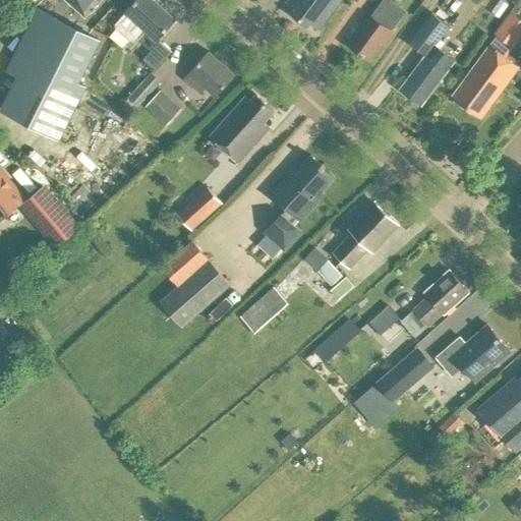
[(66,0),(85,17),(101,0),(66,0)]
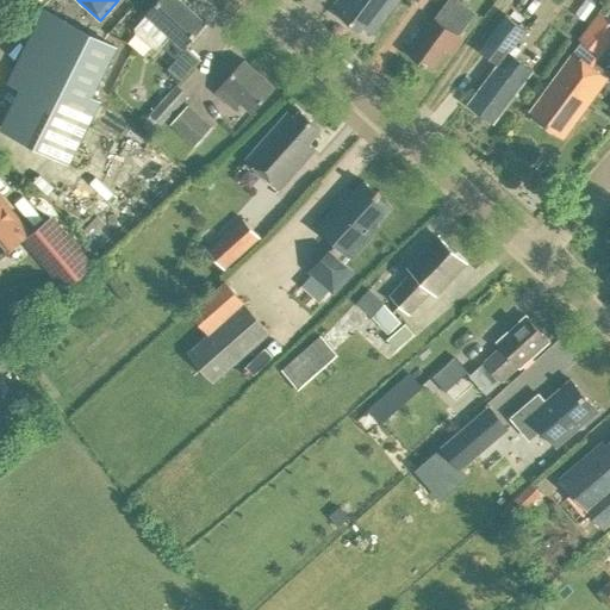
[(185,45),(205,23),(179,0),(160,0),(148,13),(136,29),(136,33),(153,49),(156,49),(160,44),(176,60),(187,48),(185,45)]
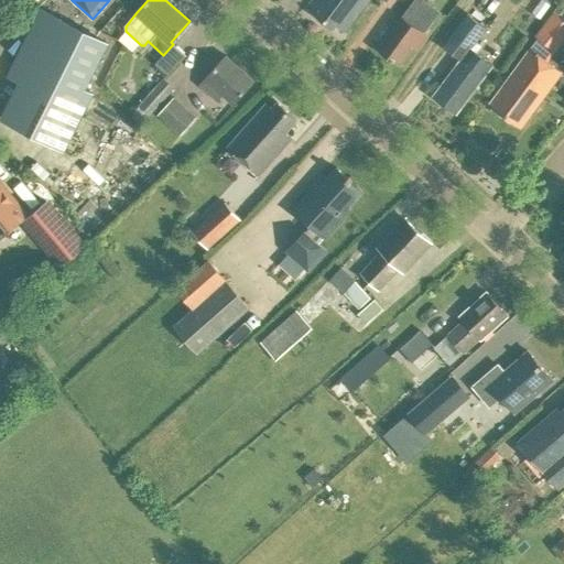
[(313,0),(312,3),(321,11),(317,17),(333,29),(336,25),(345,32),(370,0),(313,0)]
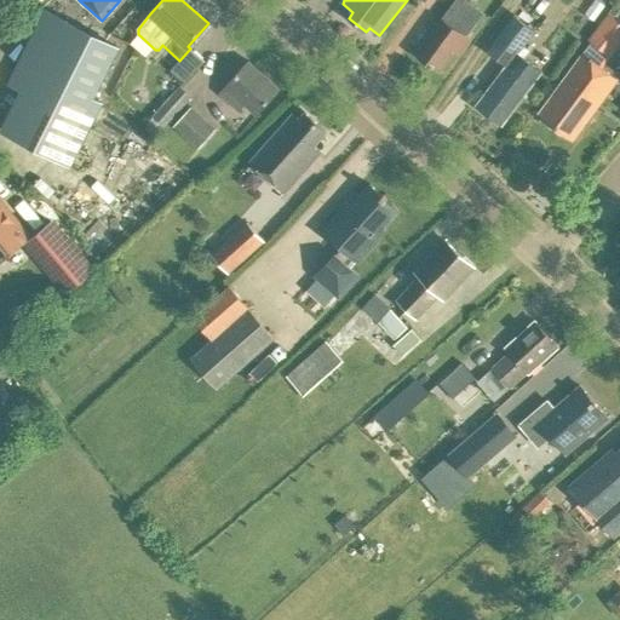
[(441,0),(443,1),(443,0),(455,0),(415,55),(438,72),(453,52),(458,56),(470,40),(466,36),(484,13),(469,3),(470,0),(441,0)]
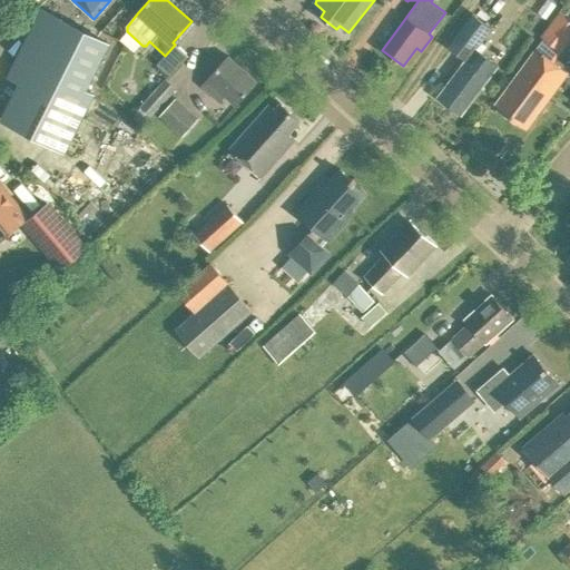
[(111,42),(41,8),(6,78),(19,85),(0,121),(66,154),(96,95),(87,91),(111,42)]
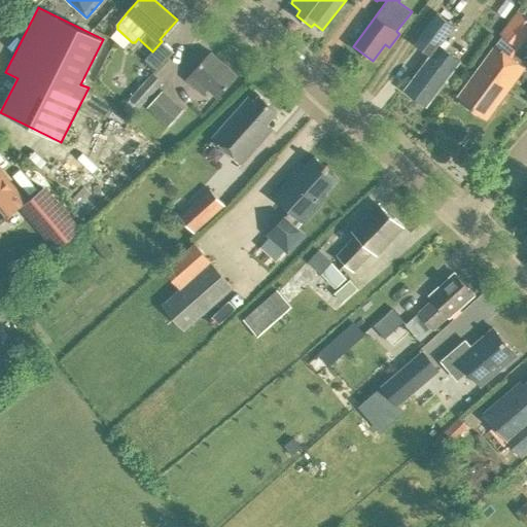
[(503,37),(457,98),(481,115),(483,111),(490,116),(525,69),(511,58),(518,47),(519,48),(526,37),(526,21),(517,13),(500,35),(503,37)]
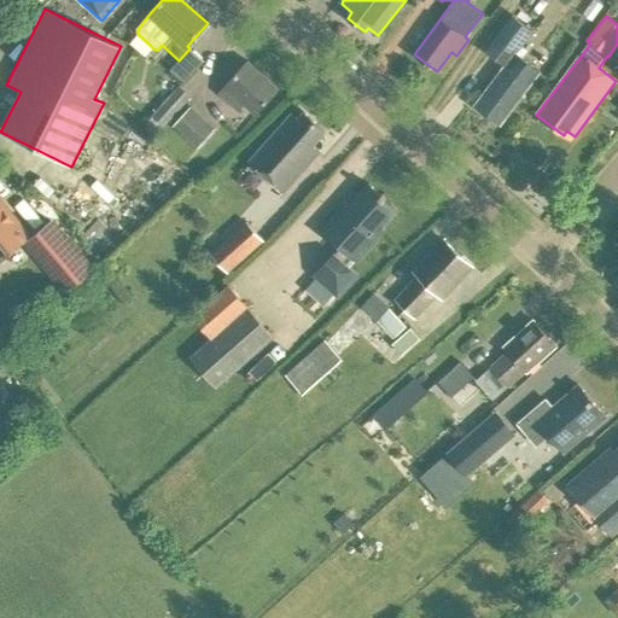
[(532,31),(512,17),(487,52),(506,66),(474,106),(500,126),(540,71),(523,58),(528,51),(522,46),(532,31)]
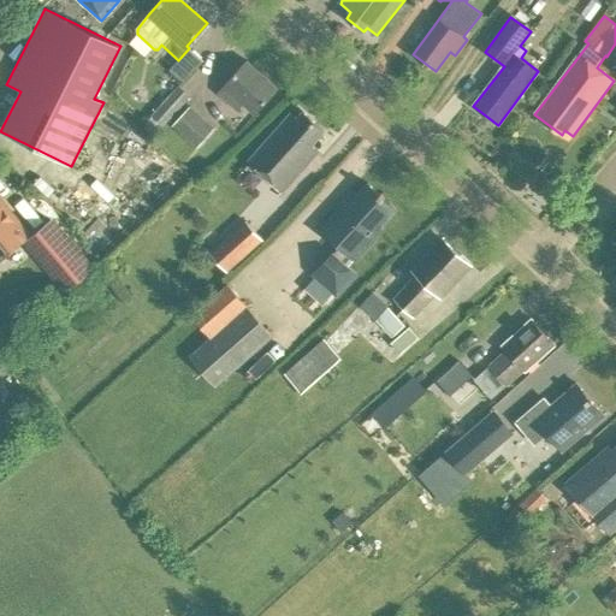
[(185,83),(207,61),(195,48),(173,71),(185,83)]
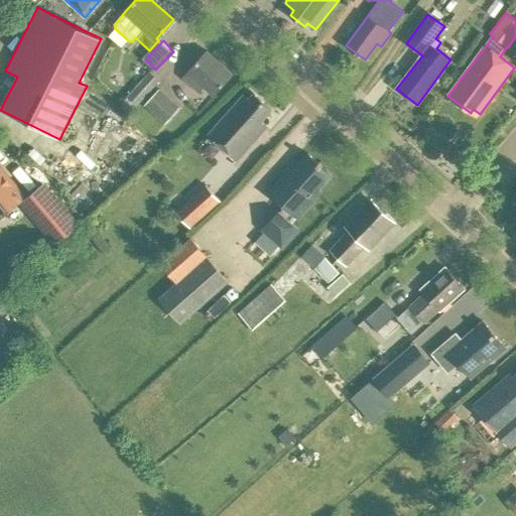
[(207,51),(182,79),(199,93),(204,87),(214,96),(233,75),(207,51)]
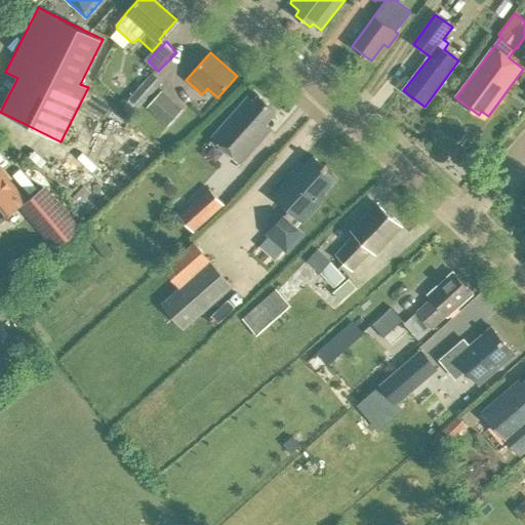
[(401,88),(419,67),(408,56),(390,78),(401,88)]
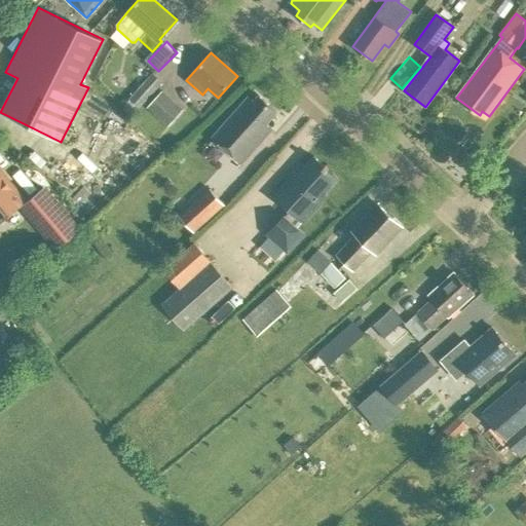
[(152,73),(129,99),(140,108),(162,82),(152,73)]
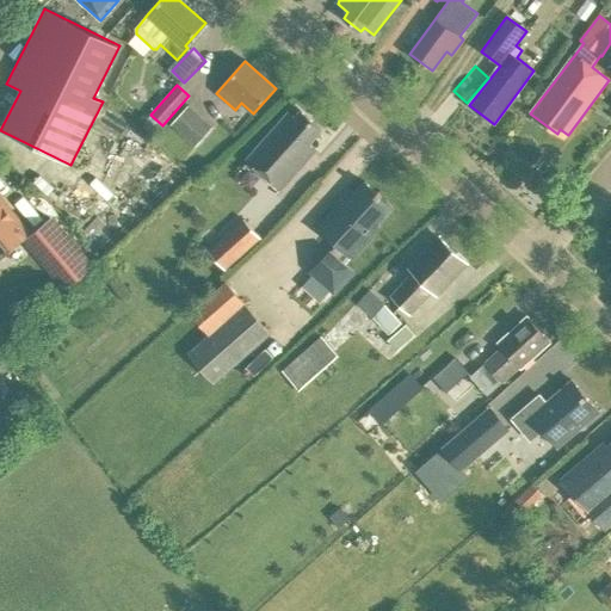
[(214,127),(189,105),(171,125),(195,147),(214,127)]
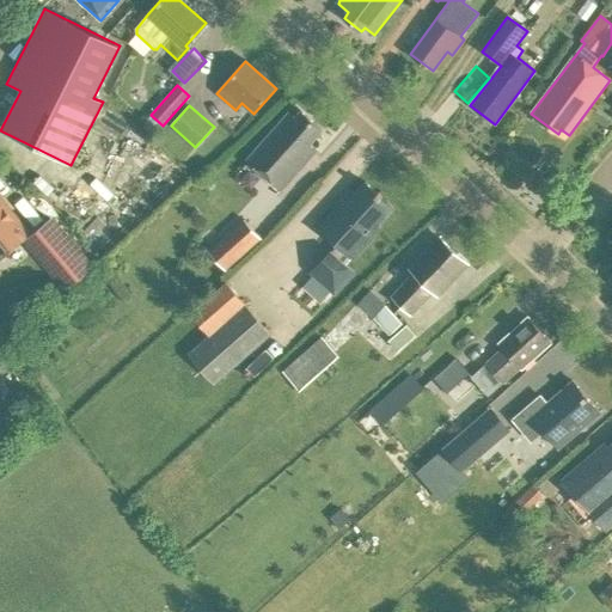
[(288,114),(248,160),(281,190),(317,151),(310,145),(323,130),(301,111),(294,118),(288,114)]
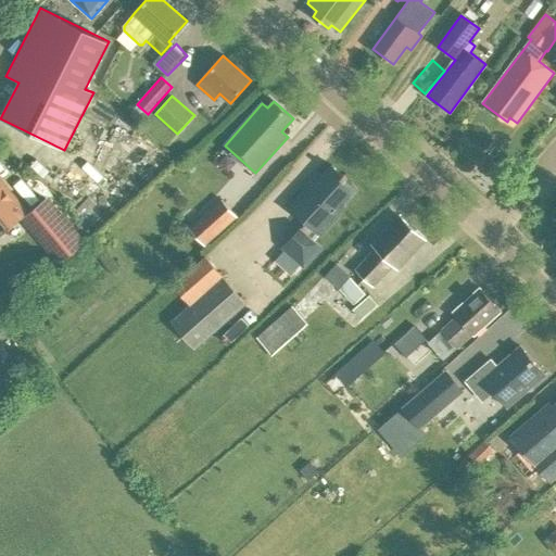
[(301,229),(283,249),(304,267),(321,248),(315,241),(320,236),(321,236),(346,207),(343,205),(357,189),(332,166),(312,188),(308,185),(289,206),(307,223),(301,229)]
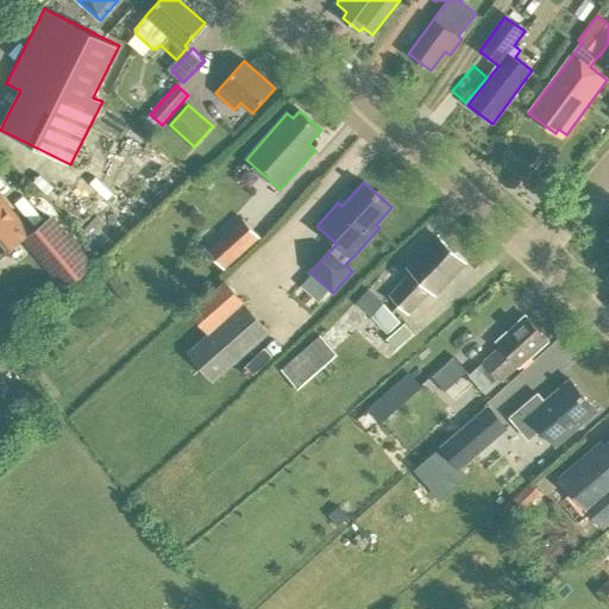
[(0,202),(0,253),(25,232),(0,202)]
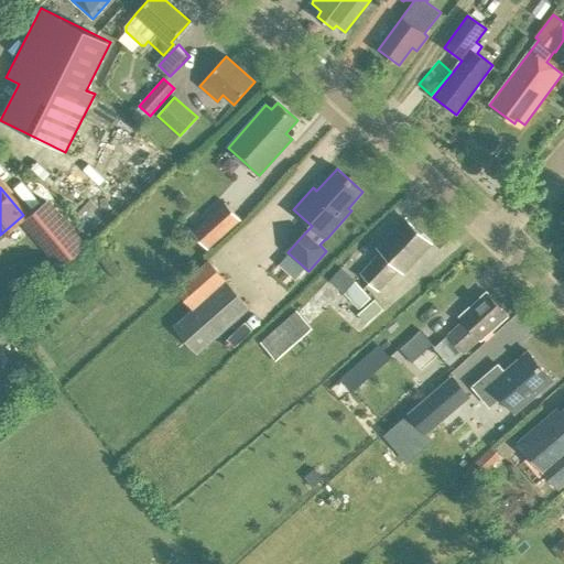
[(88,246),(50,199),(21,223),(58,269),(88,246)]
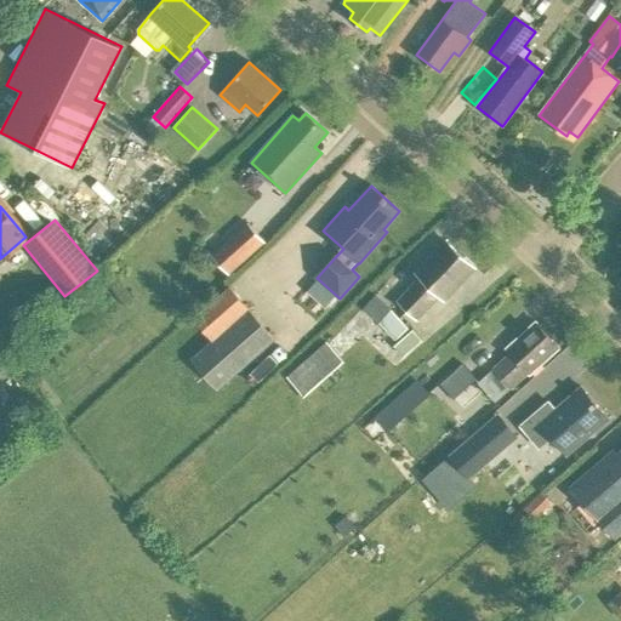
[(249,223),(212,255),(229,274),(266,243),(249,223)]
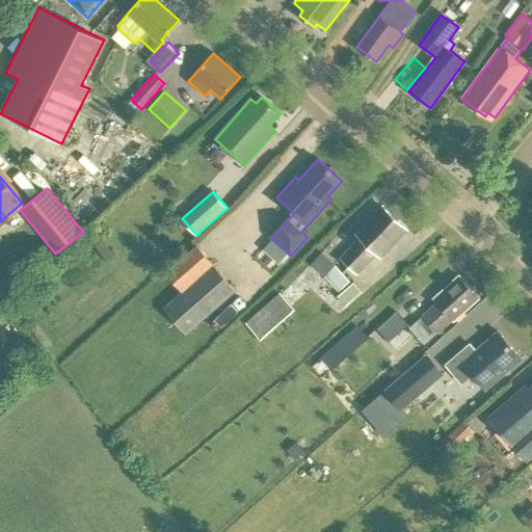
[(355,234),(360,238),(340,259),(356,274),(376,254),(380,258),(406,230),(382,207),(355,234)]
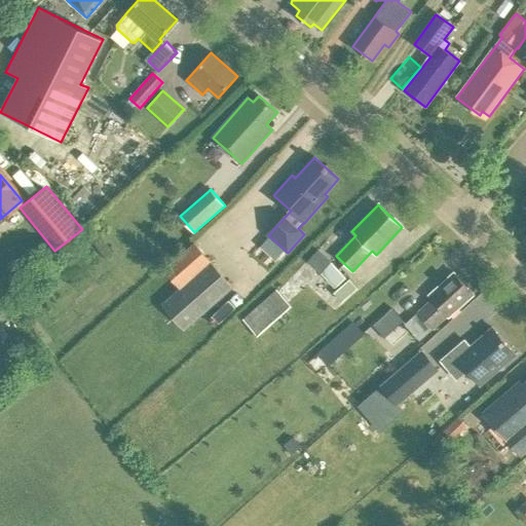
[(195,241),(145,286),(158,302),(177,286),(179,289),(161,304),(161,305),(162,304),(186,331),(235,288),(195,241)]
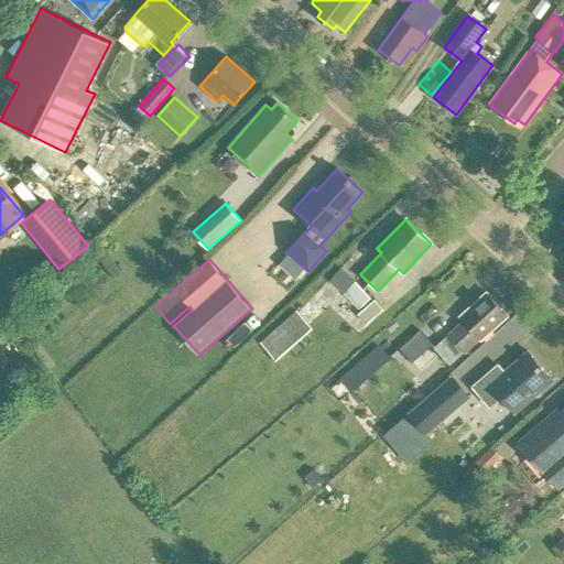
[(371,299),(355,280),(343,291),(359,310),(371,299)]
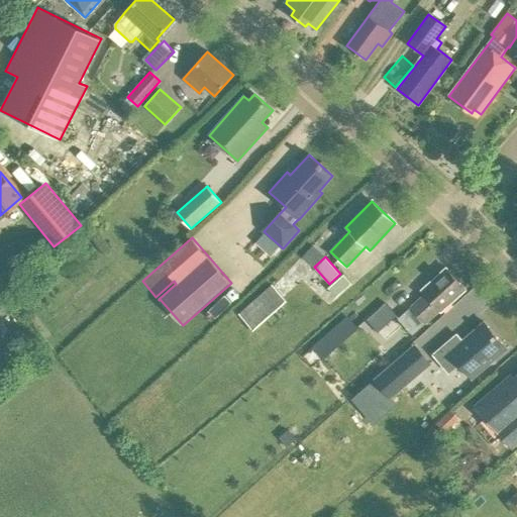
[(425,294),(410,308),(425,324),(440,310),(441,312),(466,290),(446,269),(422,291),(425,294)]
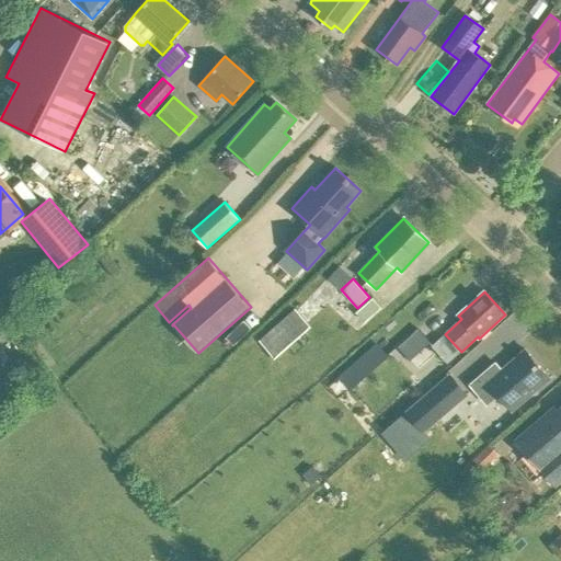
[(371,299),(356,315),(365,323),(380,309),(371,299)]
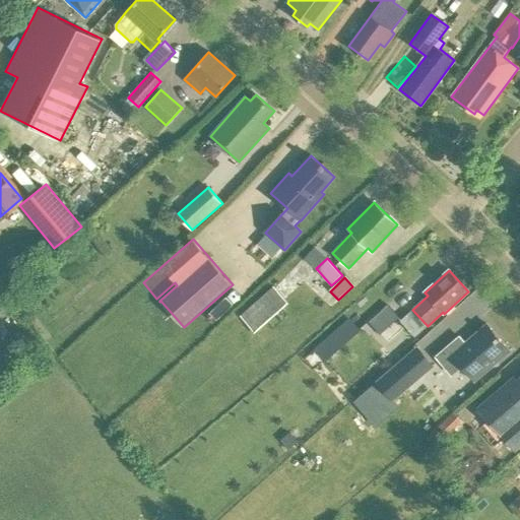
[(241,316),(256,333),(289,304),(274,286),(241,316)]
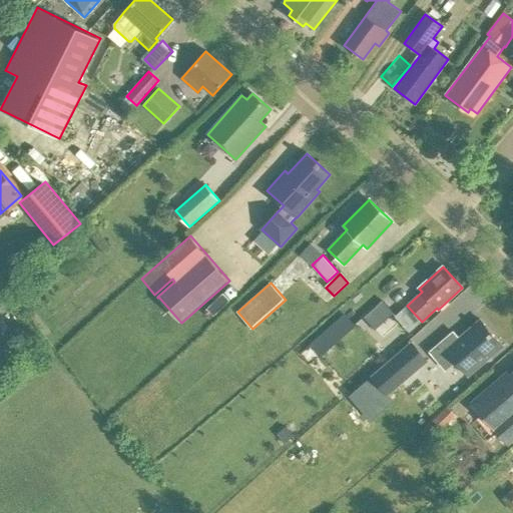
[(364,318),(382,339),(401,322),(382,302),(364,318)]
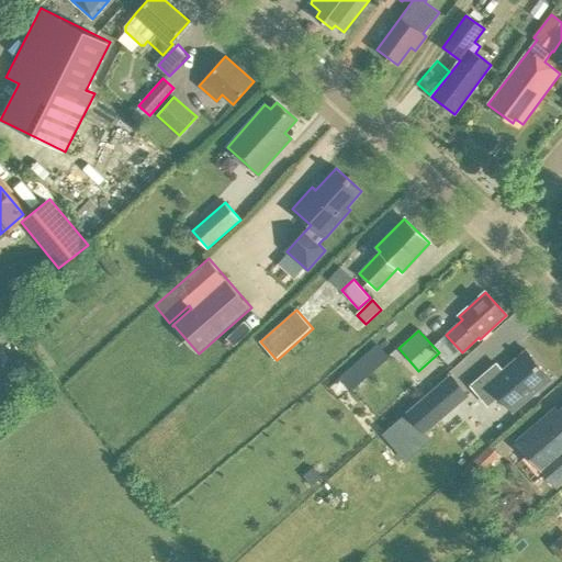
[(550,363),(527,338),(502,360),(493,351),(470,372),(487,391),(498,381),(513,396),(550,363)]
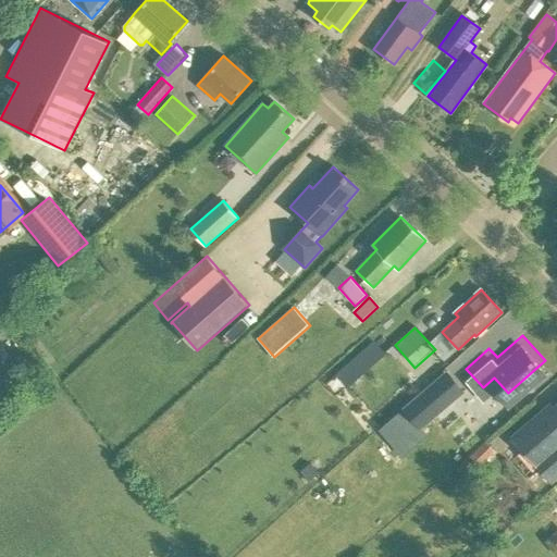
[(350,388),(387,353),(375,341),(338,376),(350,388)]
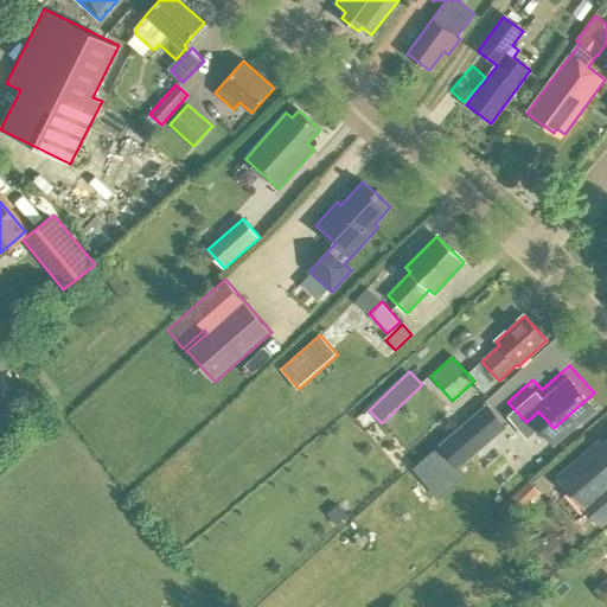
[(0,433),(4,439),(17,429),(2,410),(0,407),(0,433)]
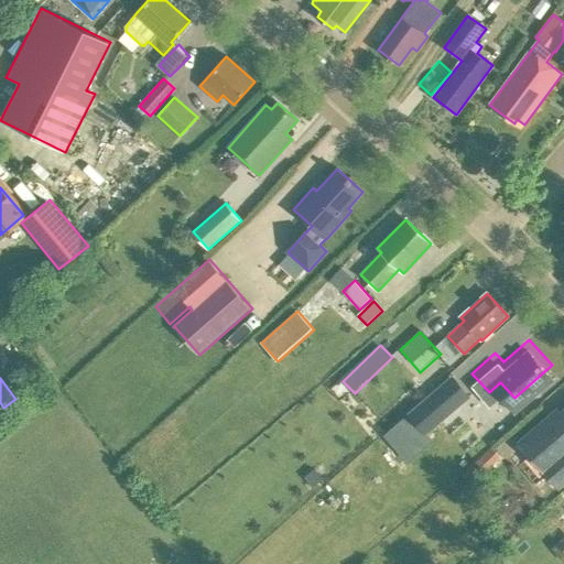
[(425,435),(453,411),(436,391),(409,414),(425,435)]
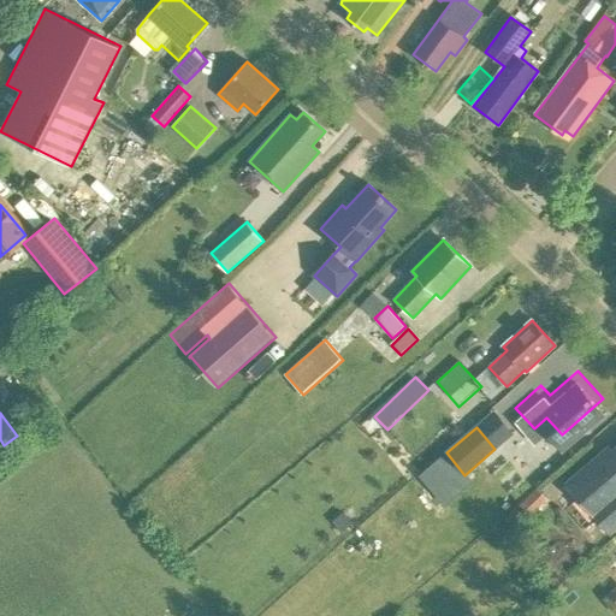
[(615,446),(612,450),(609,446),(566,483),(578,497),(564,509),(582,531),(597,519),(610,535),(615,529),(615,446)]
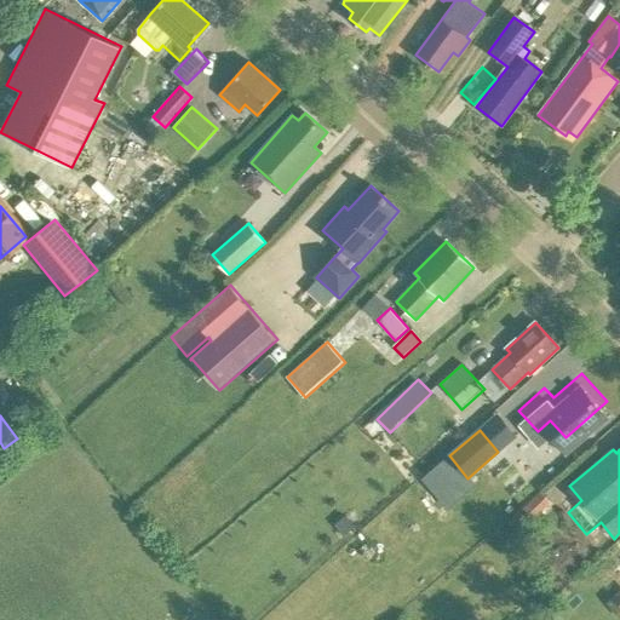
[(551,503),(540,492),(522,507),(533,520),(551,503)]
